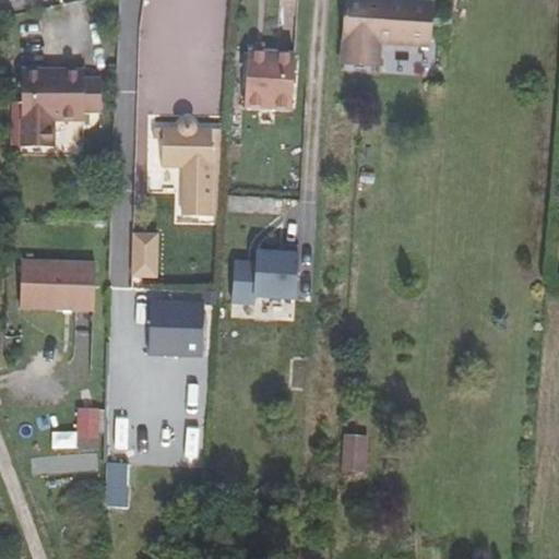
[(427,0),(339,0),(334,61),(334,62),(373,66),(375,43),(424,44),(427,0)]
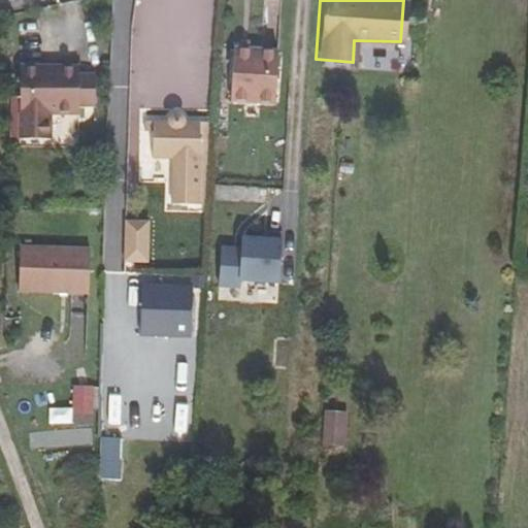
[(281,45),(232,43),(231,102),(278,104),(281,45)]
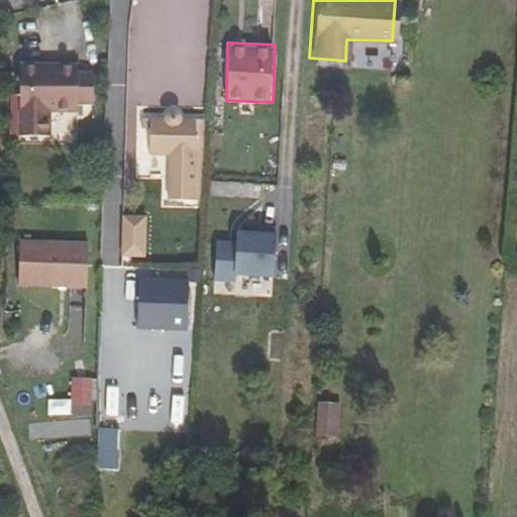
[(204,79),(204,50),(176,49),(175,78),(204,79)]
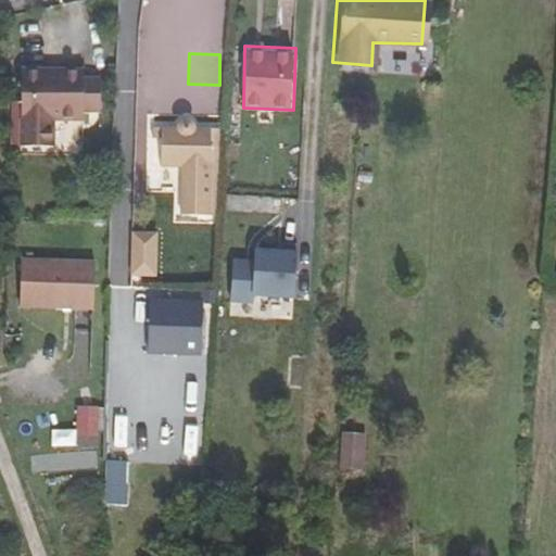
[(85,81),(85,73),(22,72),(21,148),(53,149),(54,122),(84,123),(84,117),(85,81)]
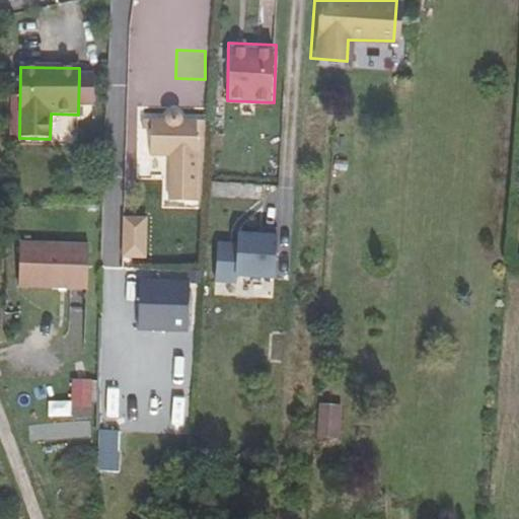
[(94,76),(79,76),(78,109),(93,109),(94,76)]
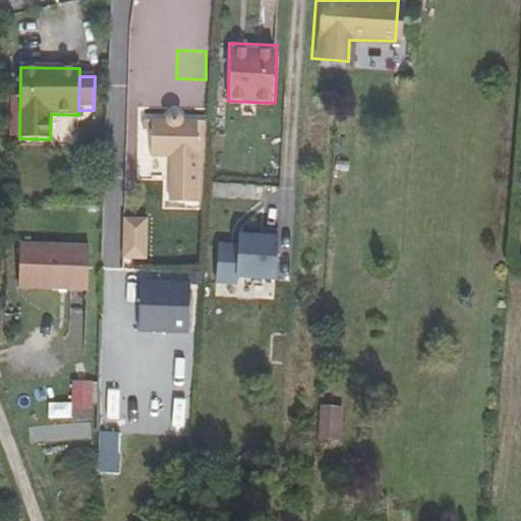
[(164,120),(150,120),(149,155),(169,156),(167,201),(192,203),(195,121),(179,121),(178,118),(176,115),(174,113),(170,113),(167,114),(165,116),(164,120)]
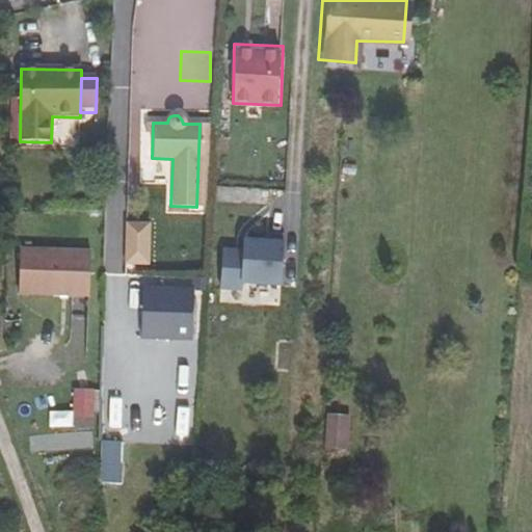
[(128,219),(127,264),(152,264),(153,220),(128,219)]
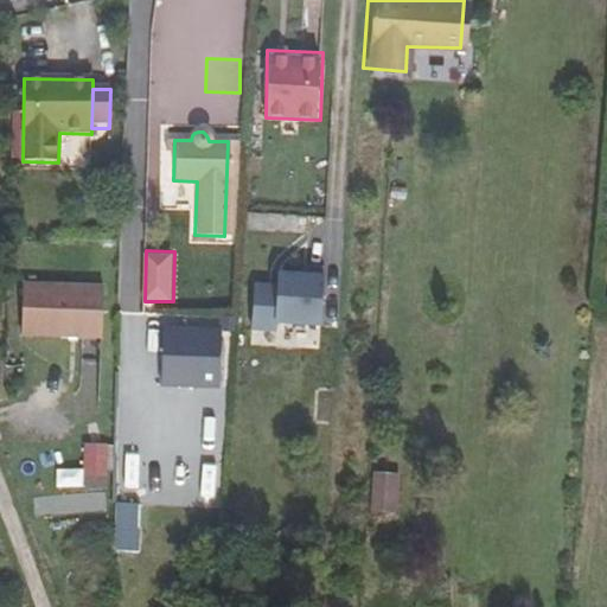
[(325,326),(326,273),(279,272),(279,282),(255,281),(254,325),(325,326)]
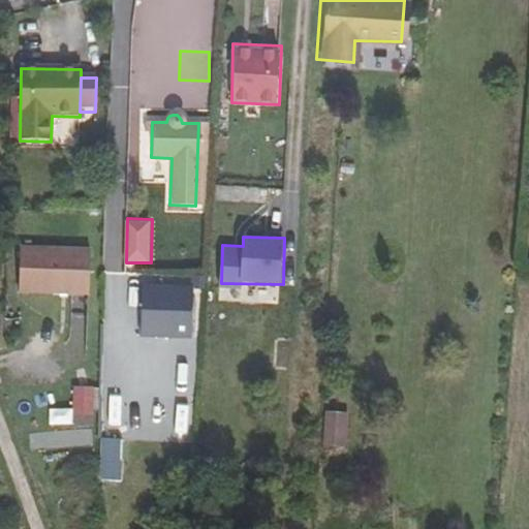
[(21,244),(20,291),(91,293),(93,246),(21,244)]
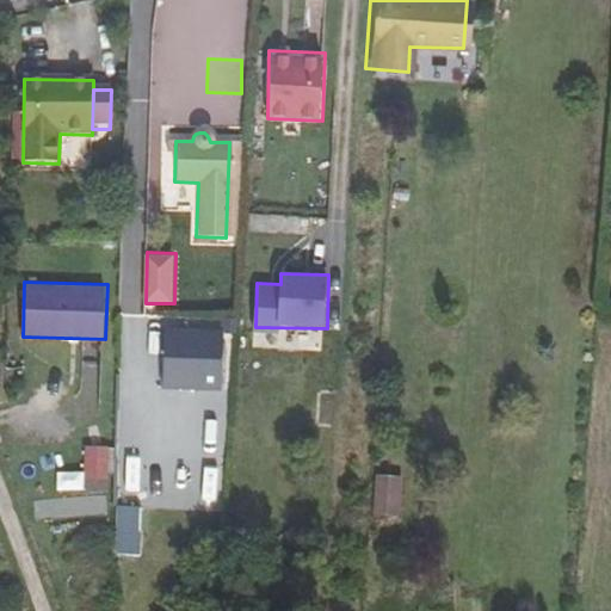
[(161,388),(218,389),(220,333),(162,332),(161,388)]
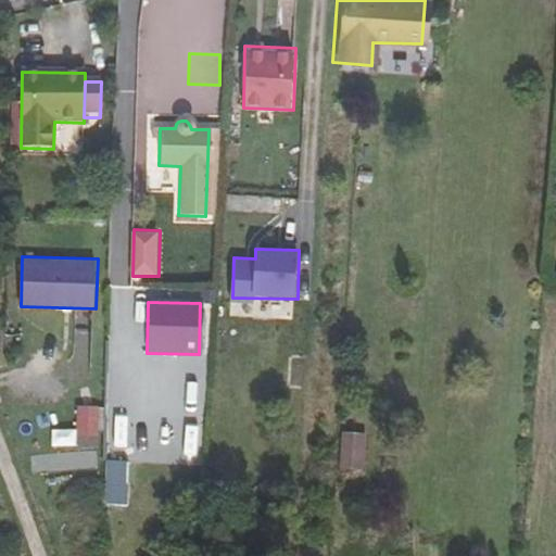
[(99,446),(102,405),(79,403),(77,445),(99,446)]
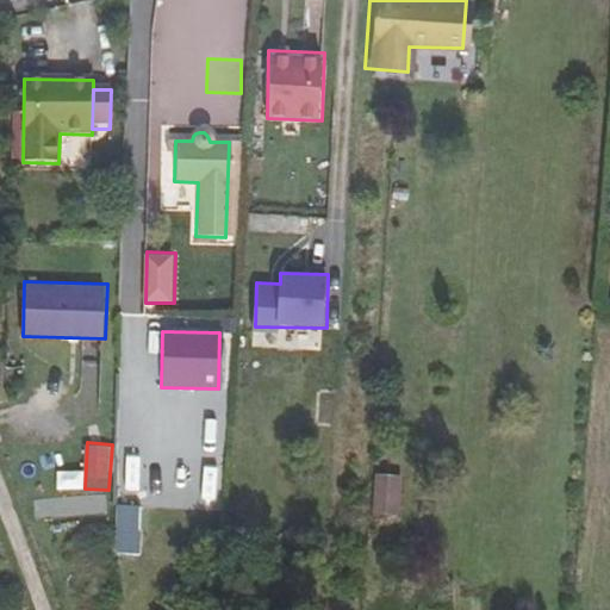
[(400,479),(378,478),(375,512),(398,514),(400,479)]
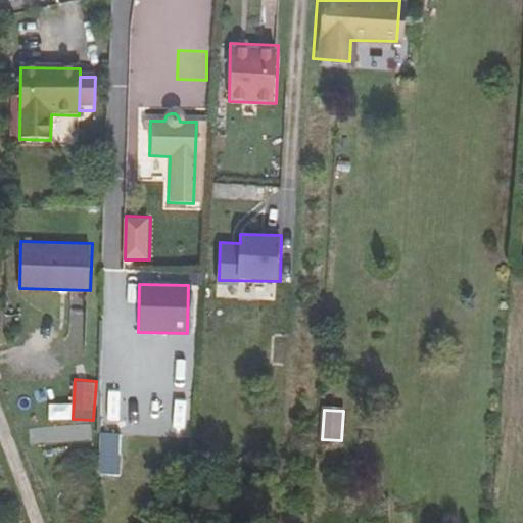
[(100,473),(122,473),(123,431),(102,431),(100,473)]
